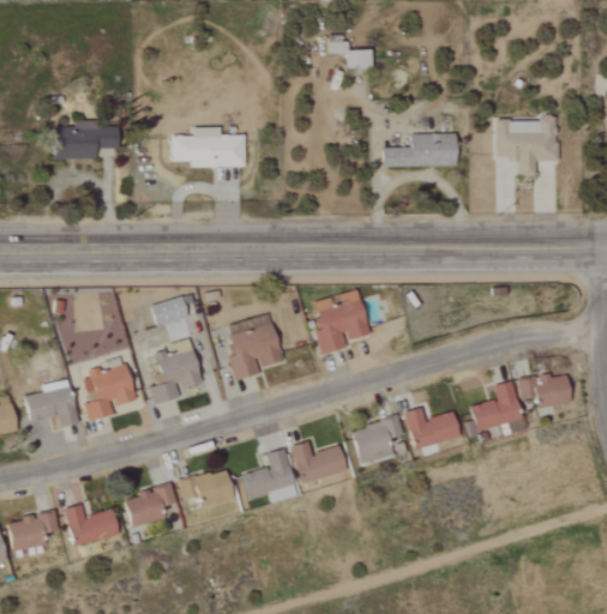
[(371,49),(349,50),(349,42),(330,42),(330,54),(347,53),(347,68),(372,67),(371,49)]
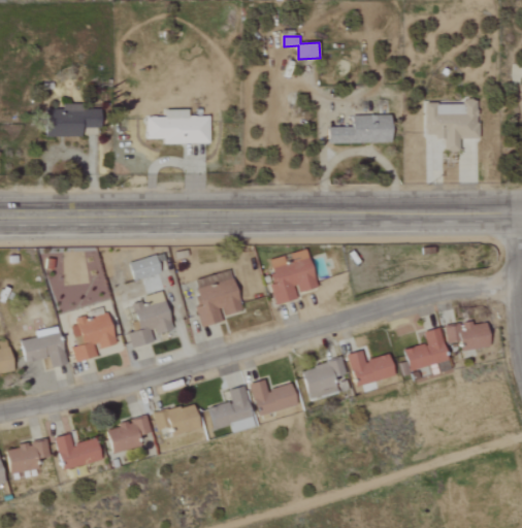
[(427,104),(427,136),(445,136),(445,152),(460,152),(460,138),(479,139),(480,99),(464,99),(464,104),(427,104)]
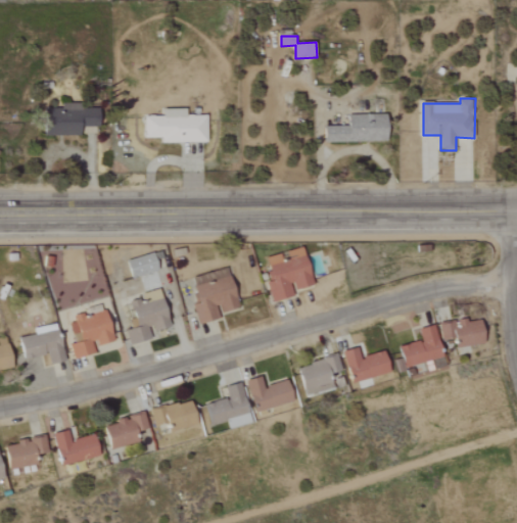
[(101,127),(101,105),(64,105),(64,112),(47,112),(47,136),(83,136),(83,127),(101,127)]
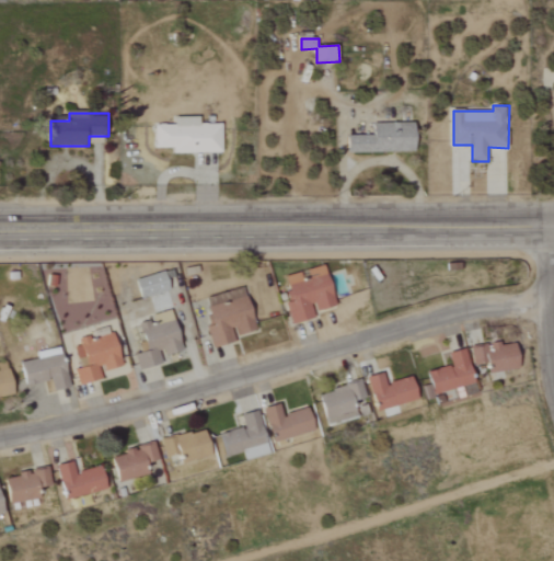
[(175,153),(224,151),(223,123),(202,124),(202,116),(176,116),(177,124),(157,125),(158,148),(175,147),(175,153)]
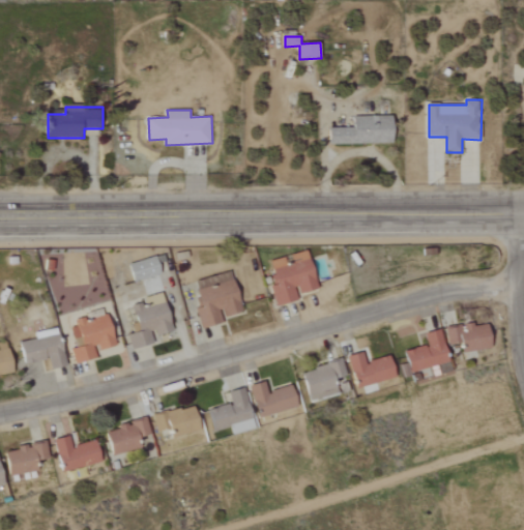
[(394,116),(354,116),(354,127),(330,127),(331,144),(394,143),(394,116)]
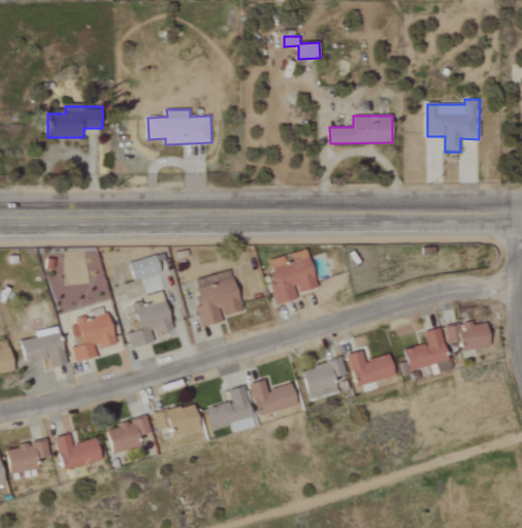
[(278,304),(300,299),(299,292),(318,288),(307,249),(292,253),(294,263),(286,265),(284,257),(271,260),(278,284),(272,285),(278,304)]
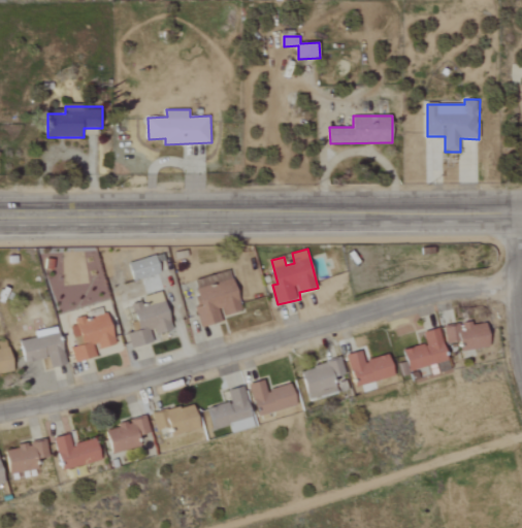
[(130,265),(135,282),(162,273),(157,257),(130,265)]
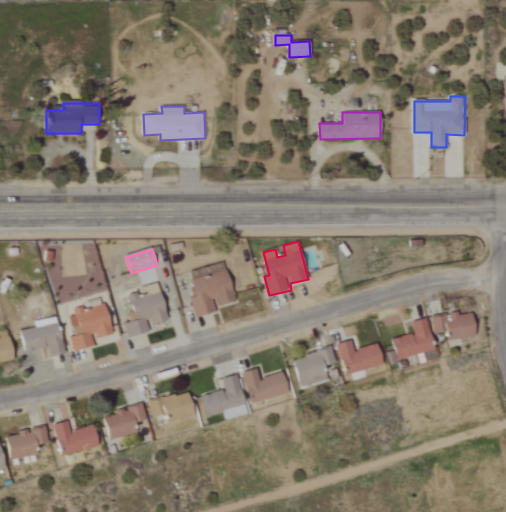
[(198,316),(218,312),(216,305),(234,302),(225,264),(188,272),(198,316)]
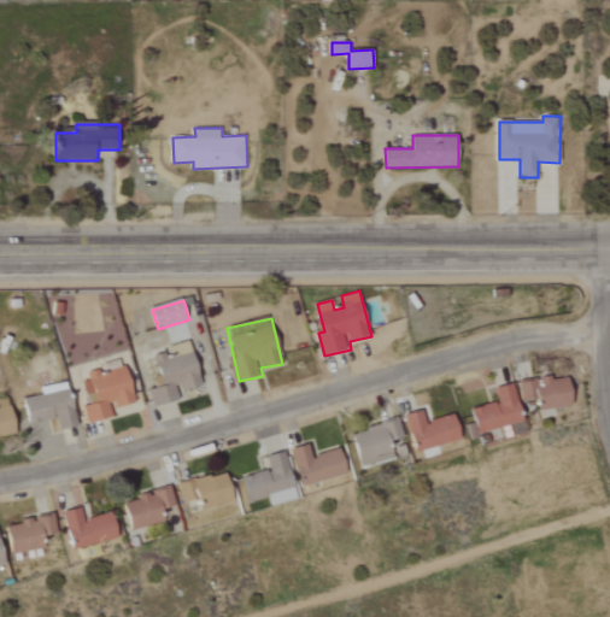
[(201,386),(192,342),(170,347),(171,352),(156,356),(163,386),(153,388),(157,405),(182,399),(181,391),(201,386)]
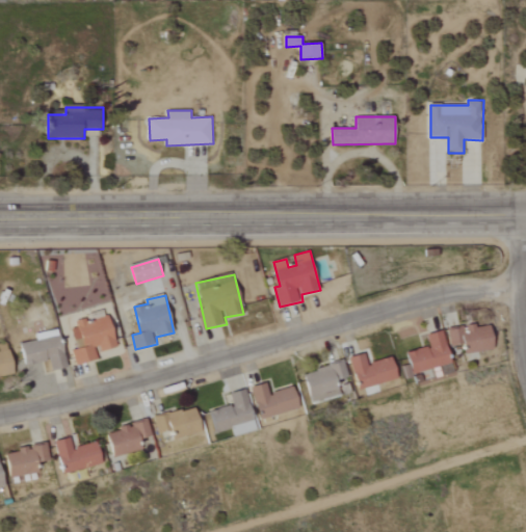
[(116,347),(109,316),(87,321),(86,319),(74,321),(80,348),(74,350),(77,365),(100,360),(98,351),(116,347)]
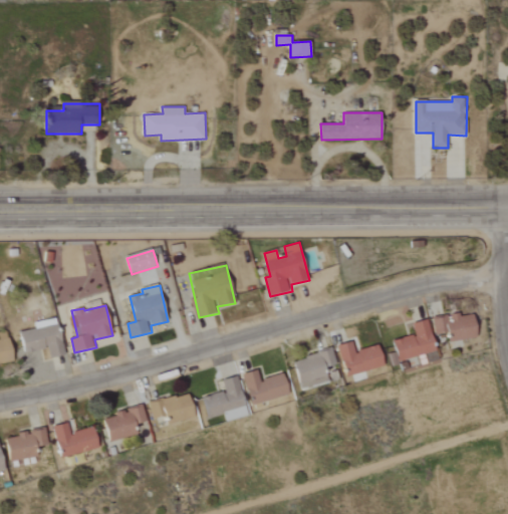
[(474,314),(434,320),(436,334),(447,333),(449,342),(477,338),(474,314)]
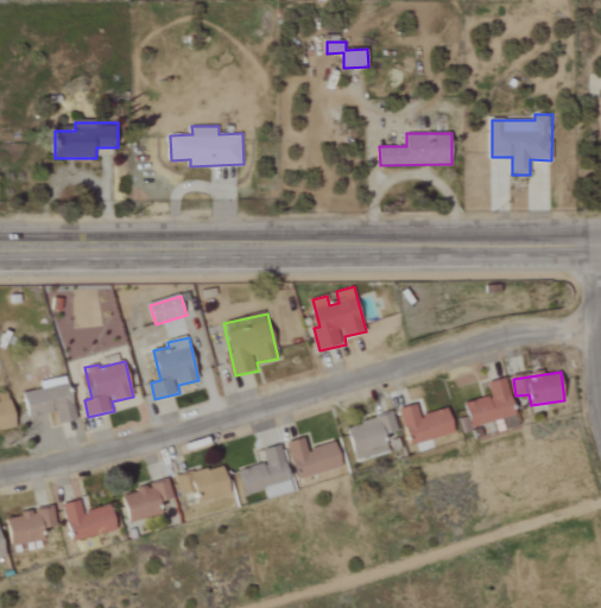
[(29,417),(58,412),(59,423),(77,420),(69,377),(42,381),(43,390),(24,392),(29,417)]
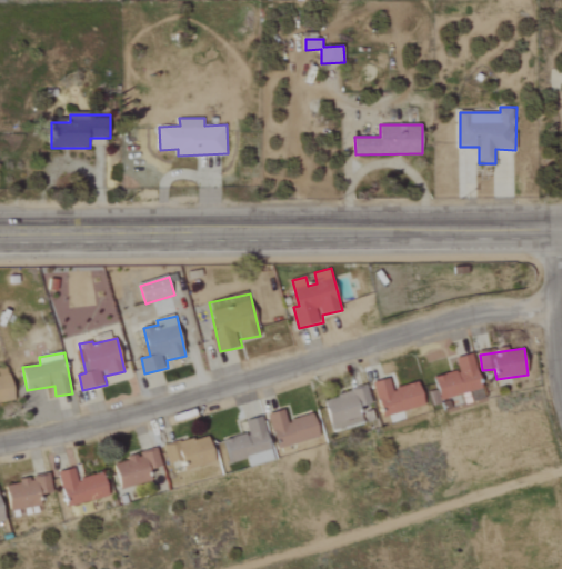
[(460,370),(434,377),(440,400),(463,395),(467,405),(485,399),(473,353),(457,358),(460,370)]
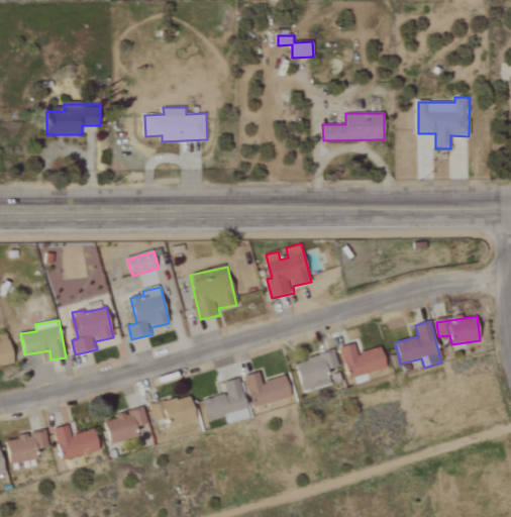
[(0,368),(14,365),(8,334),(0,335),(0,368)]
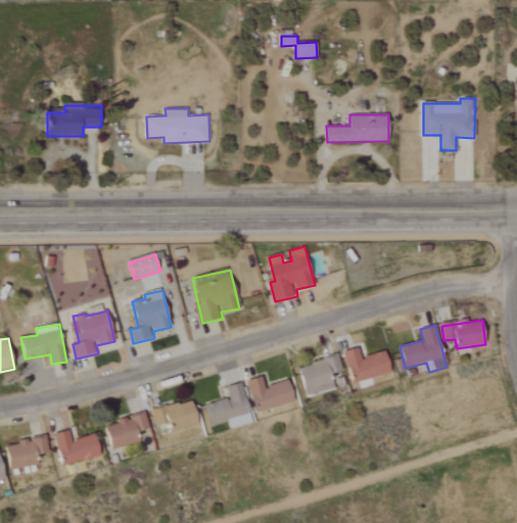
[(386,351),(363,357),(361,347),(345,351),(353,383),(391,374),(386,351)]
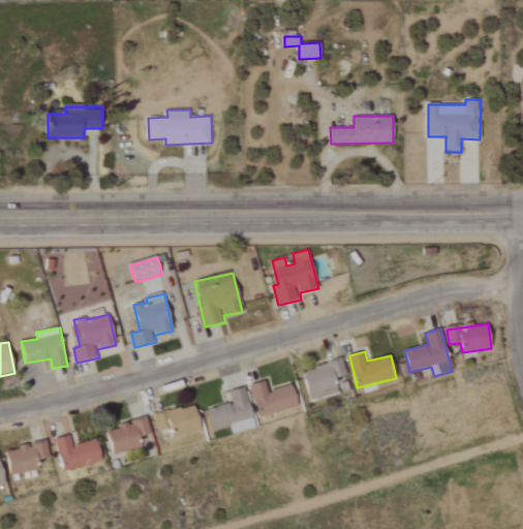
[(311,401),(342,394),(338,378),(348,375),(344,360),(304,370),(311,401)]
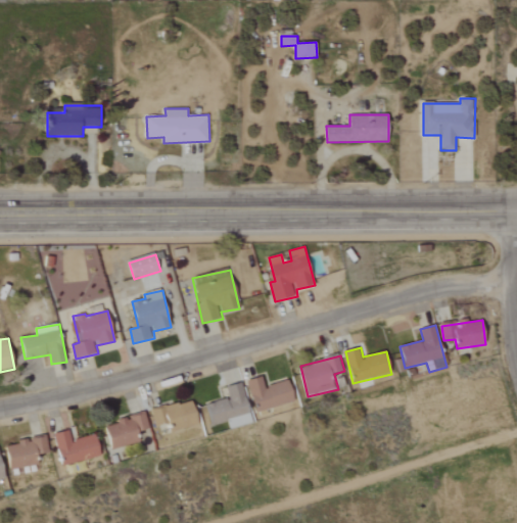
[(289,380),(266,386),(264,376),(248,380),(256,413),(295,402),(289,380)]
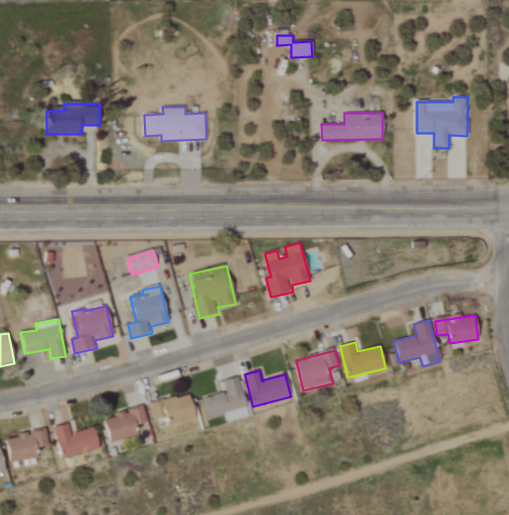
[(248,416),(238,376),(222,380),(225,392),(203,398),(208,419),(225,415),(227,422),(248,416)]
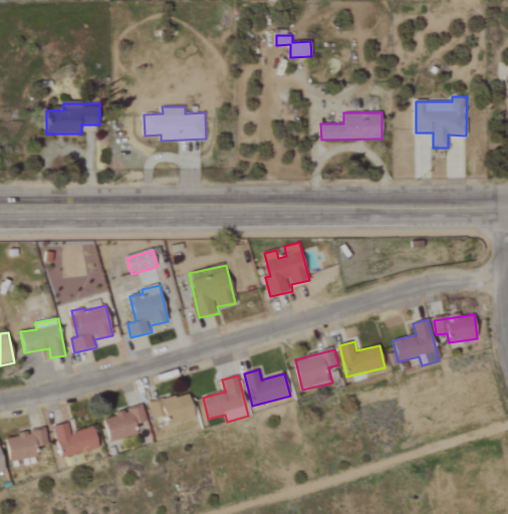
[(194,419),(189,394),(150,402),(154,419),(164,417),(166,425),(194,419)]
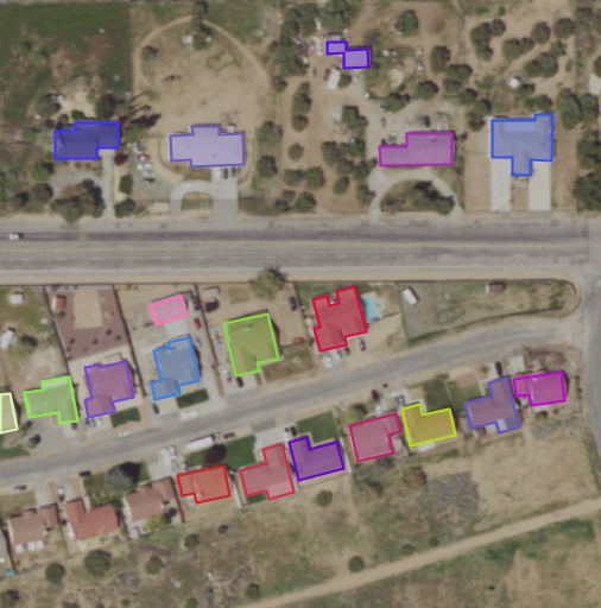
[(174,499),(171,481),(141,487),(143,493),(125,496),(130,521),(164,515),(162,501),(174,499)]
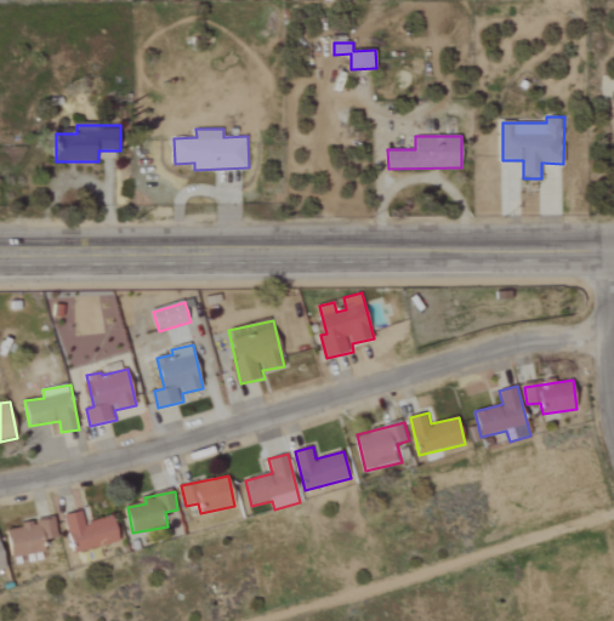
[(113,517),(86,523),(83,511),(64,516),(74,553),(120,542),(113,517)]
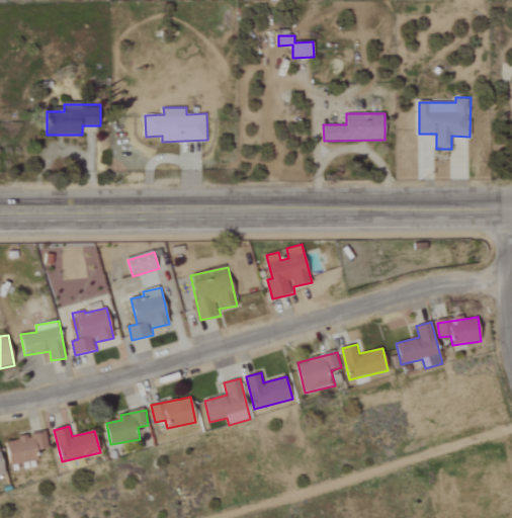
[(10,465),(39,459),(38,450),(50,448),(47,432),(5,441),(10,465)]
